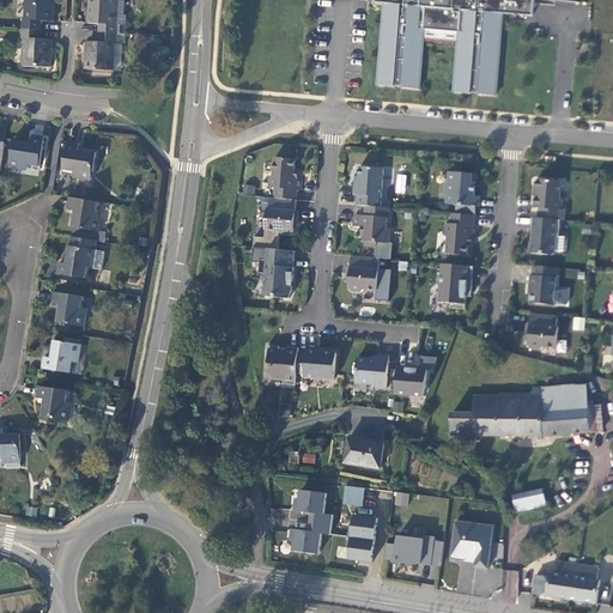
[(22,19),(22,29),(42,29),(43,22),(54,22),(55,0),(26,0),(25,19),(22,19)]
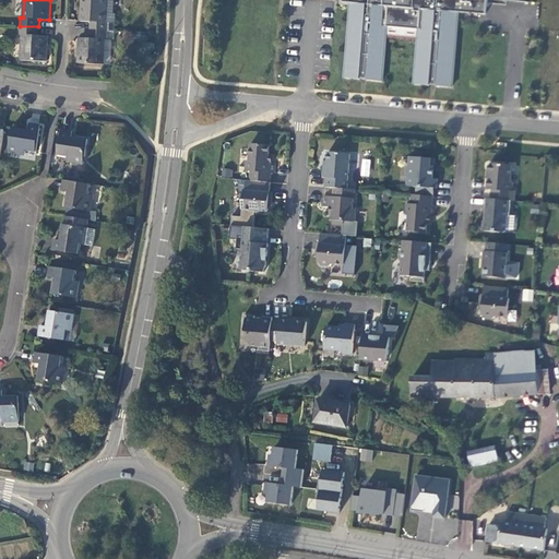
[(81,0),(80,21),(91,22),(90,30),(108,31),(109,21),(115,22),(116,13),(115,12),(115,0),(81,0)]
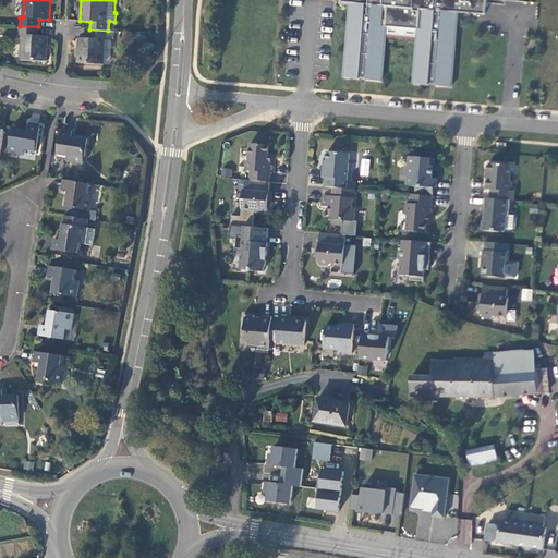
[(342,0),(342,2),(351,3),(344,79),(360,80),(360,79),(366,80),(366,81),(381,82),(386,34),(386,26),(419,29),(417,37),(414,84),(428,86),(428,85),(436,85),(436,86),(451,87),(458,12),(485,15),(486,0),(342,0)]
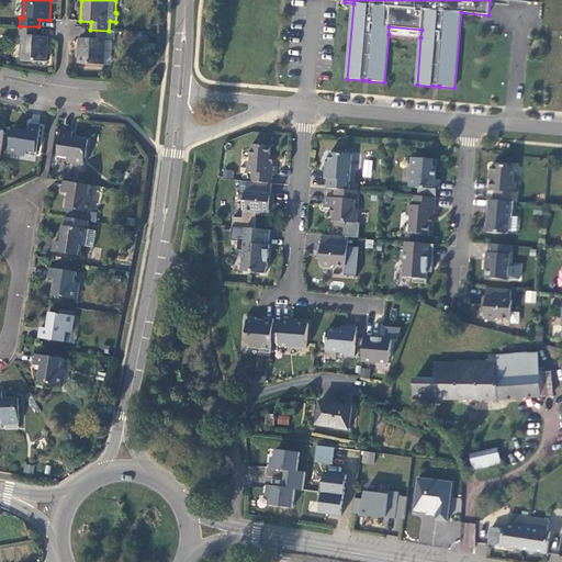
[(38,26),(20,26),(19,35),(22,35),(21,60),(46,62),(48,36),(38,36),(38,26)]
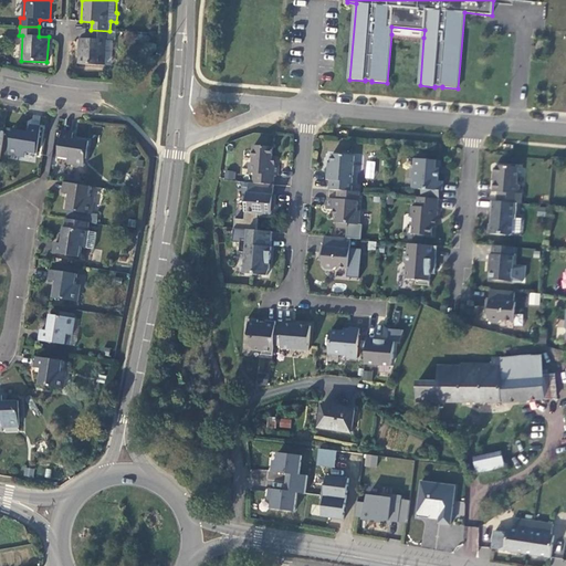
[(391,27),(391,34),(423,38),(425,30),(391,27)]
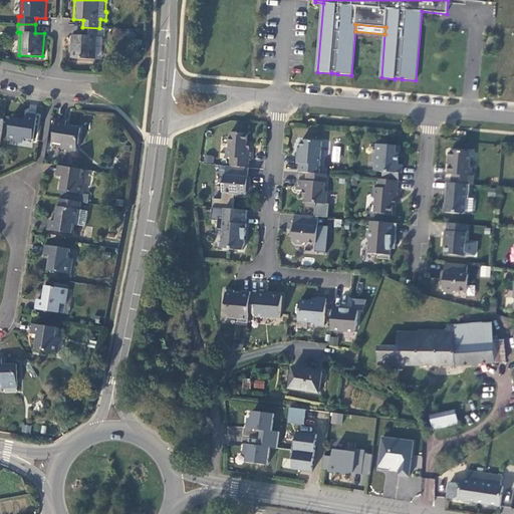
[(99,28),(82,27),(82,35),(72,35),(71,58),(100,60),(102,37),(99,37),(99,28)]
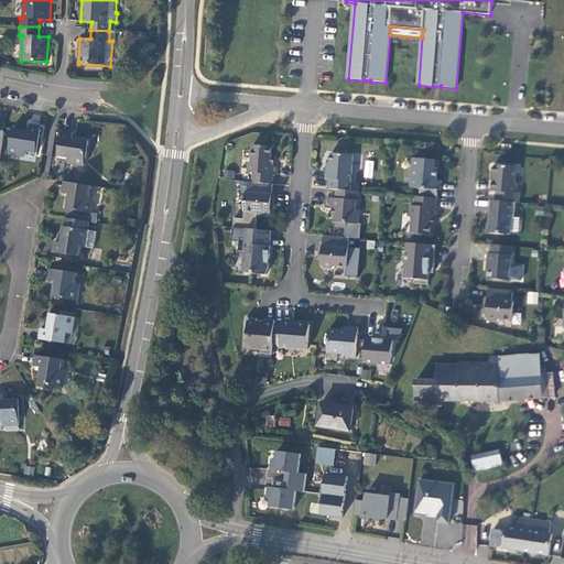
[(38,154),(41,128),(30,127),(30,131),(13,129),(9,153),(25,156),(26,152),(38,154)]
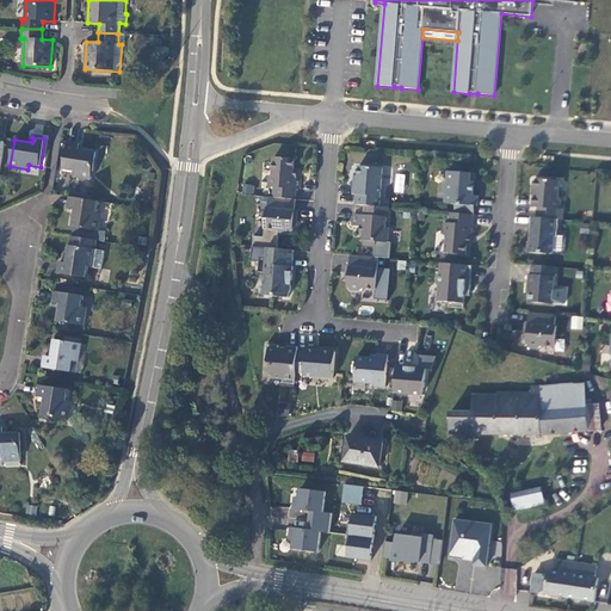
[(92,179),(96,153),(79,150),(80,143),(67,142),(62,170),(73,172),(73,177),(92,179)]
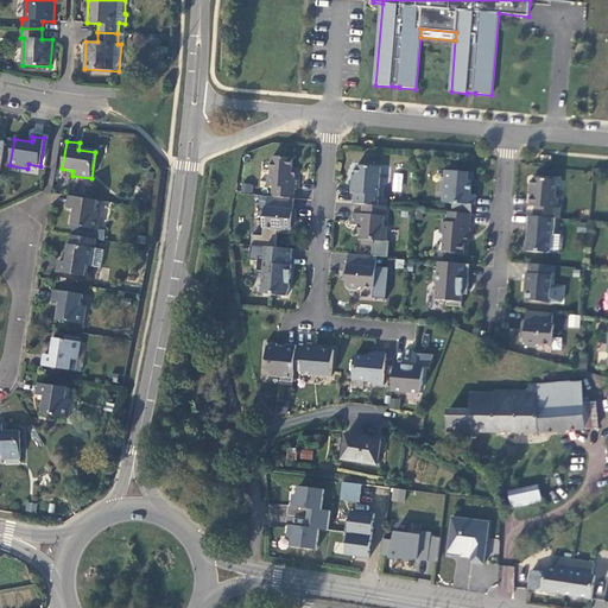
[(272,197),(293,198),(295,189),(298,189),(299,178),(295,177),(295,171),(292,171),(293,158),(273,157),(272,176),(268,175),(267,187),(273,187),(272,197)]
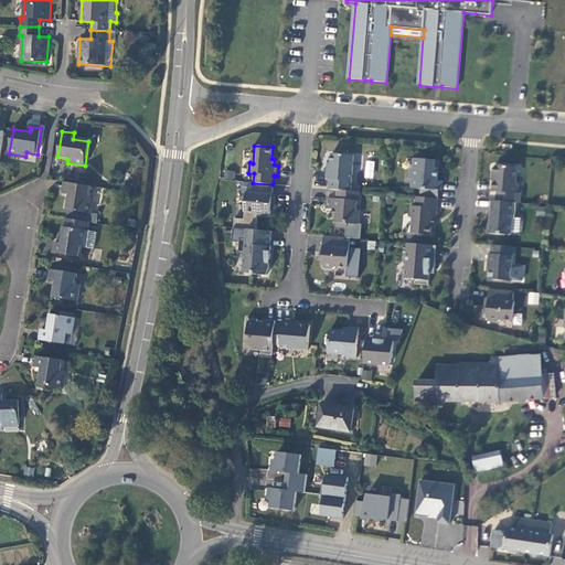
[(354,156),(332,153),(331,169),(328,169),(327,180),(330,180),(329,190),(338,190),(351,191),(354,156)]
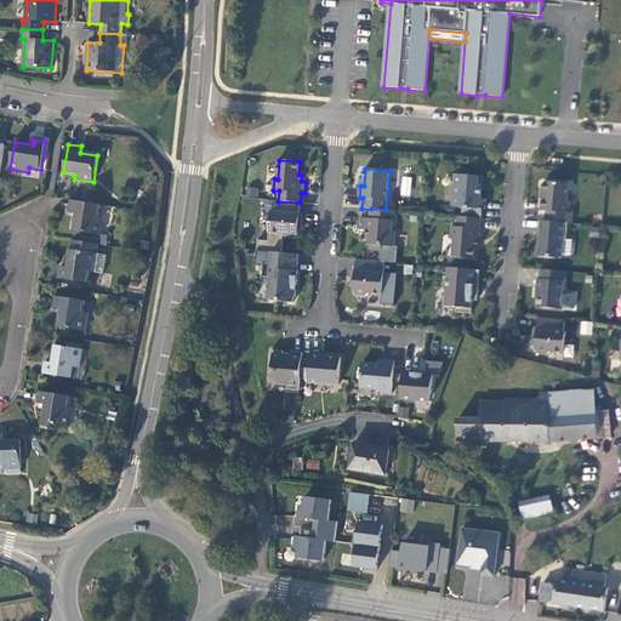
[(480,177),(456,175),(455,186),(451,186),(451,195),(454,195),(453,208),(463,208),(483,210),(485,210),(486,199),(482,199),(483,186),(479,184),(480,177)]
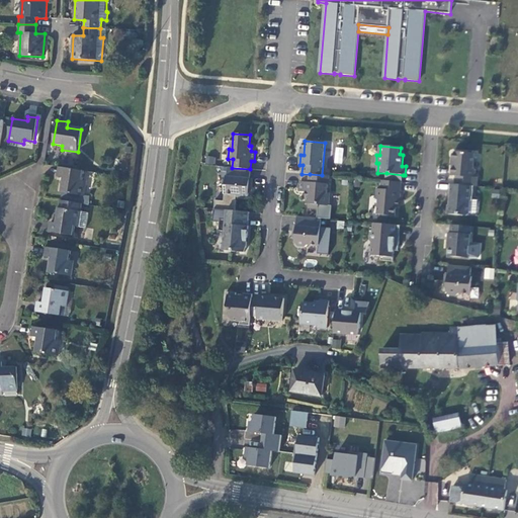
[(342,164),(343,147),(335,147),(334,163),(342,164)]
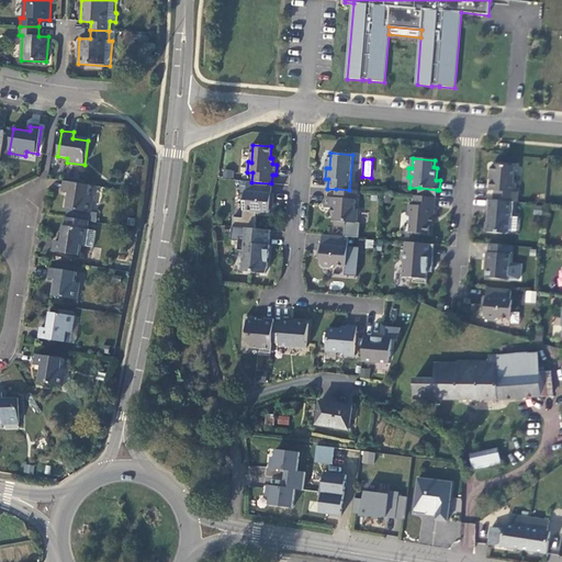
[(515,167),(494,165),(491,167),(491,172),(493,175),(493,179),(491,180),(490,191),(495,191),(494,201),(514,202),(518,203),(518,193),(516,192),(516,186),(514,182),(515,167)]
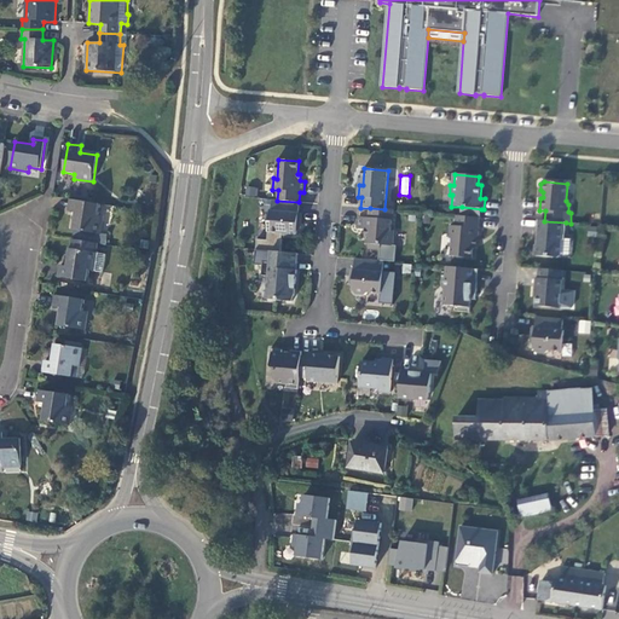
[(100,204),(71,200),(69,210),(75,213),(73,230),(99,235),(103,217),(98,215),(100,204)]
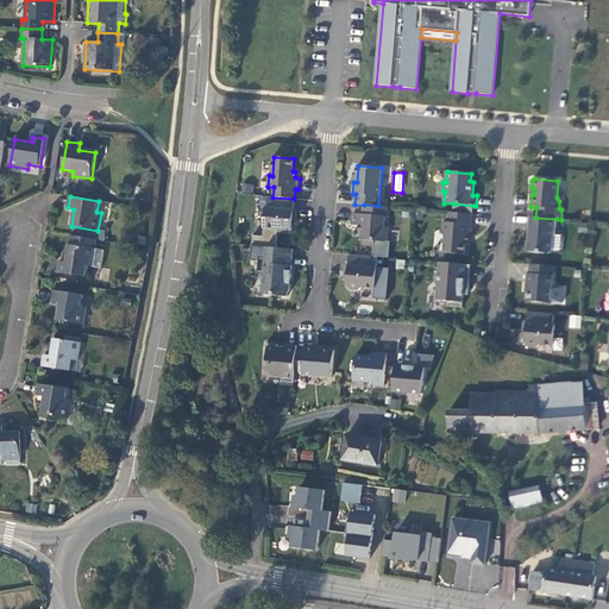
[(268,208),(267,208),(264,237),(253,236),(252,246),(276,249),(278,231),(280,232),(289,233),(293,231),(293,220),(296,220),(297,211),(294,211),(295,199),(294,199),(272,198),(269,196),(268,208)]
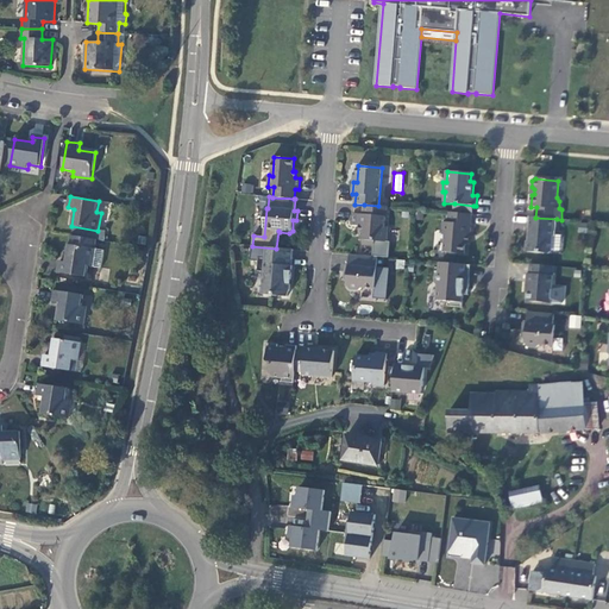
[(473,206),(454,203),(454,213),(472,214),(473,214),(473,206)]
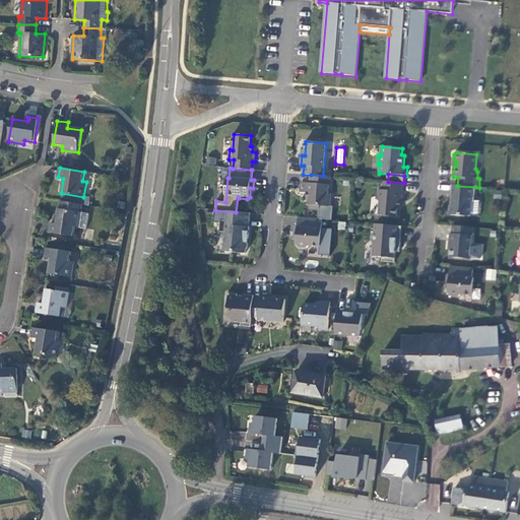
[(311,175),(310,183),(302,183),(301,192),(310,193),(309,205),(310,205),(310,208),(320,209),(320,206),(331,207),(332,194),(329,194),(329,186),(330,186),(331,177),(323,176),(311,175)]
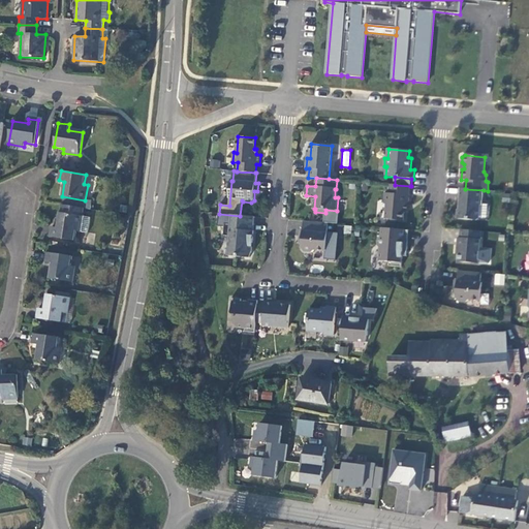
[(392,185),(391,194),(385,193),(384,203),(387,203),(385,219),(403,221),(404,210),(407,211),(407,205),(411,206),(412,195),(409,195),(410,186),(395,185),(392,185)]
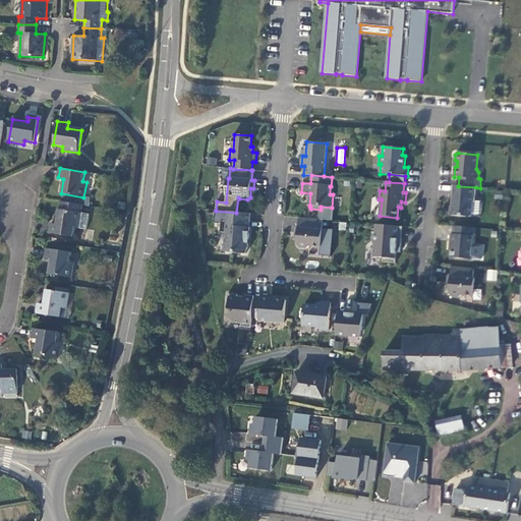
[(458,186),(453,185),(452,195),(453,195),(452,207),(451,207),(450,216),(470,218),(472,216),(473,205),(475,203),(476,187),(458,186)]
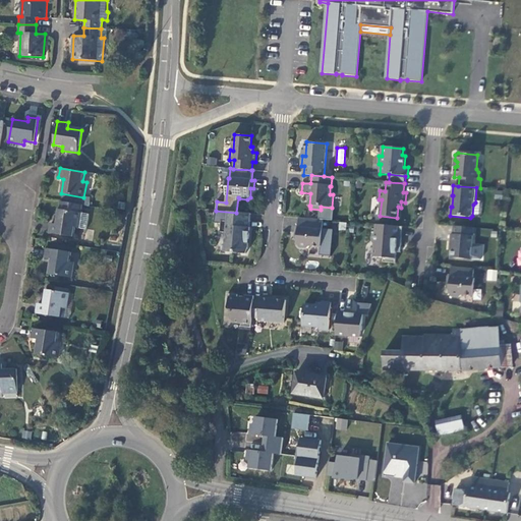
[(81,205),(61,201),(60,209),(58,209),(56,224),(51,223),(49,233),(73,237),(75,227),(79,228),(81,213),(80,213),(81,205)]
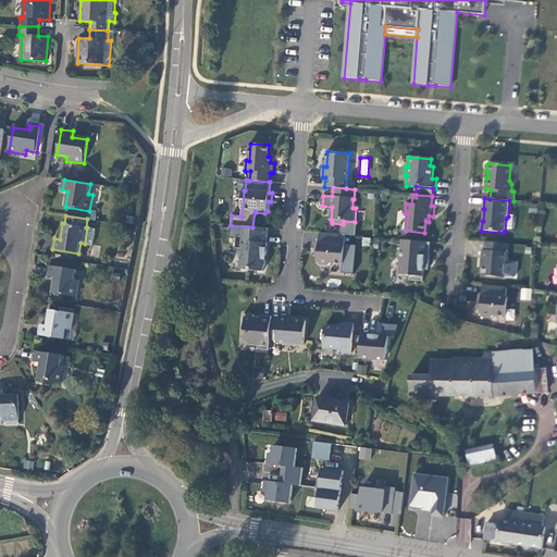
[(252,227),(231,225),(230,238),(237,239),(236,248),(243,248),(240,270),(263,272),(265,267),(265,260),(263,260),(264,256),(267,256),(269,229),(252,227)]
